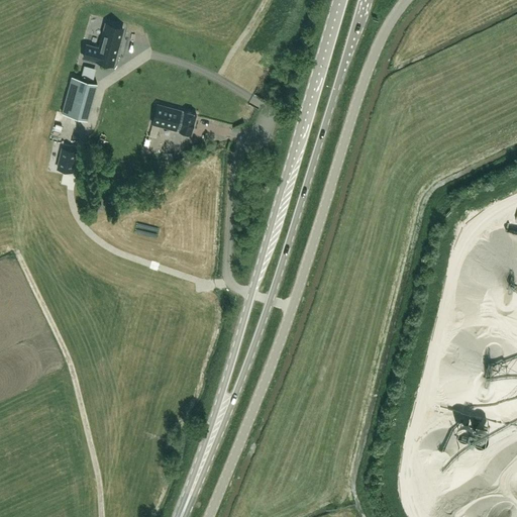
[(87,44),(84,56),(112,64),(116,49),(119,50),(121,41),(118,41),(122,27),(106,23),(103,33),(105,34),(101,48),(87,44)]
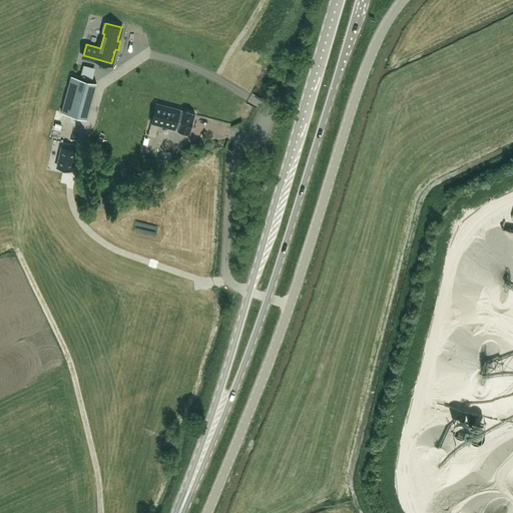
[(83,68),(81,76),(93,78),(94,71),(83,68)]
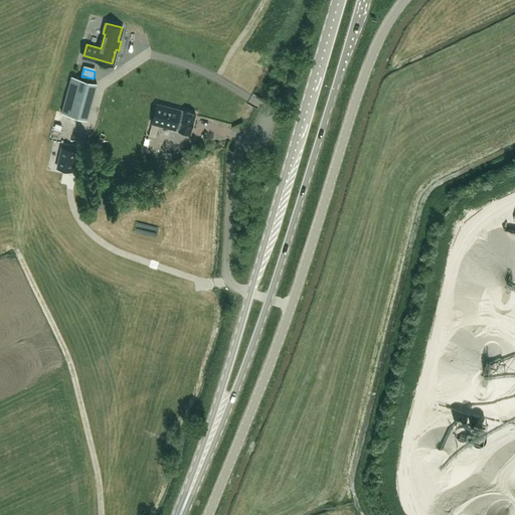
[(70,75),(61,112),(87,119),(97,82),(70,75)]
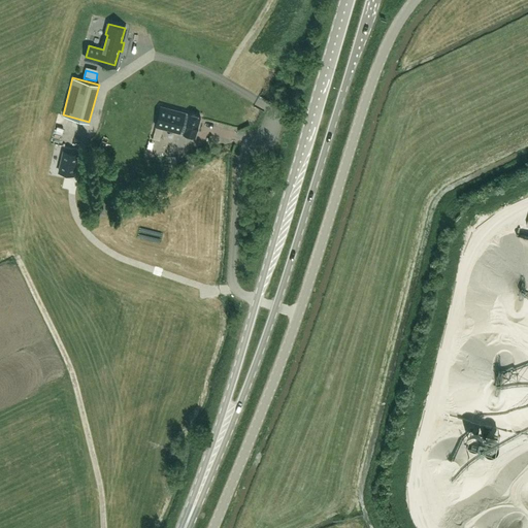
[(155,126),(183,133),(183,134),(195,137),(200,117),(189,112),(188,113),(160,106),(155,126)]
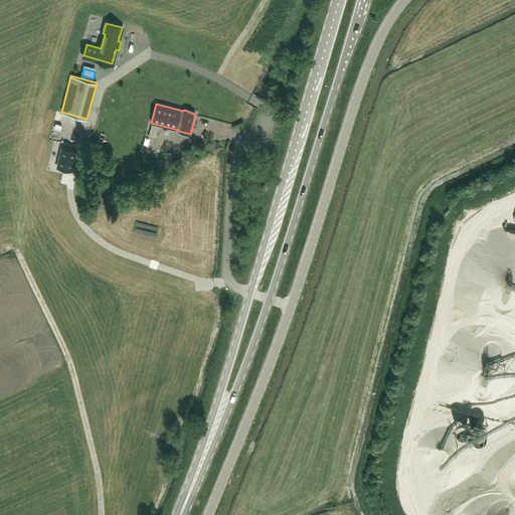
[(75,149),(60,146),(55,167),(70,170),(75,149)]
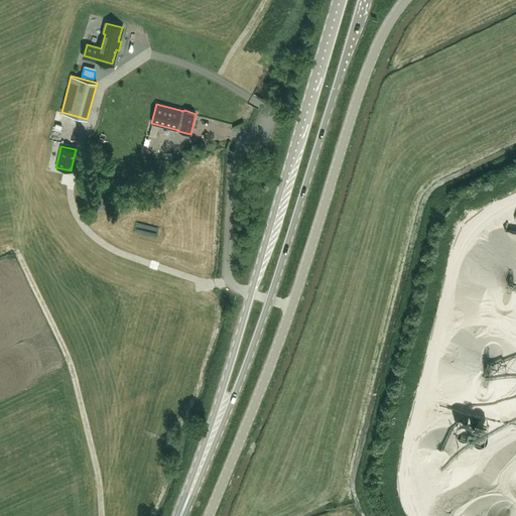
[(151,174),(168,171),(166,159),(149,162),(151,174)]
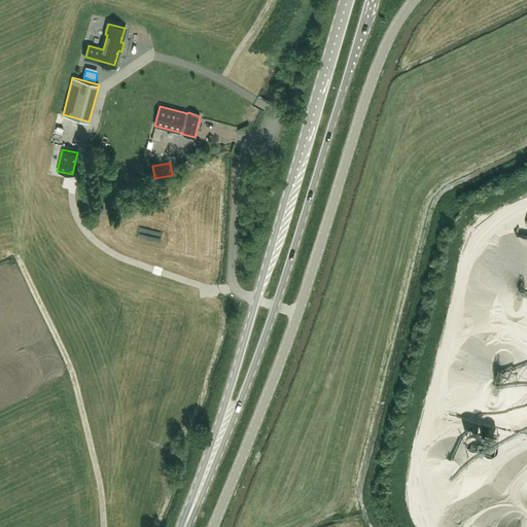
[(98,223),(92,226),(95,232),(100,230),(98,223)]
